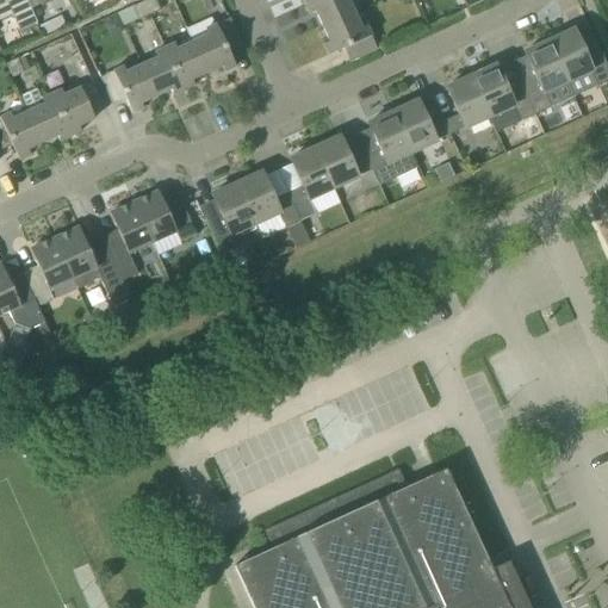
[(10,0),(12,4),(22,24),(37,17),(32,6),(29,0),(10,0)]
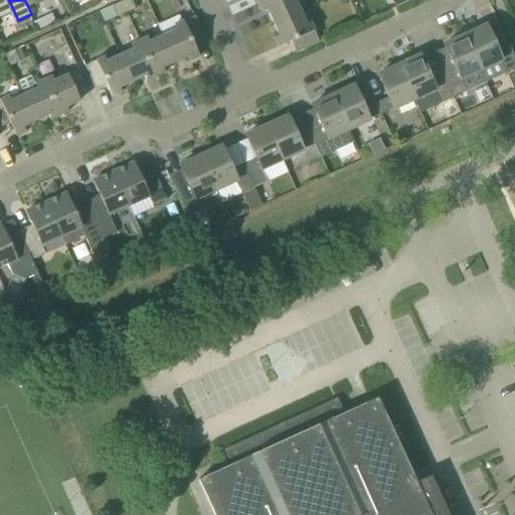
[(113,4),(118,14),(128,10),(123,0),(113,4)]
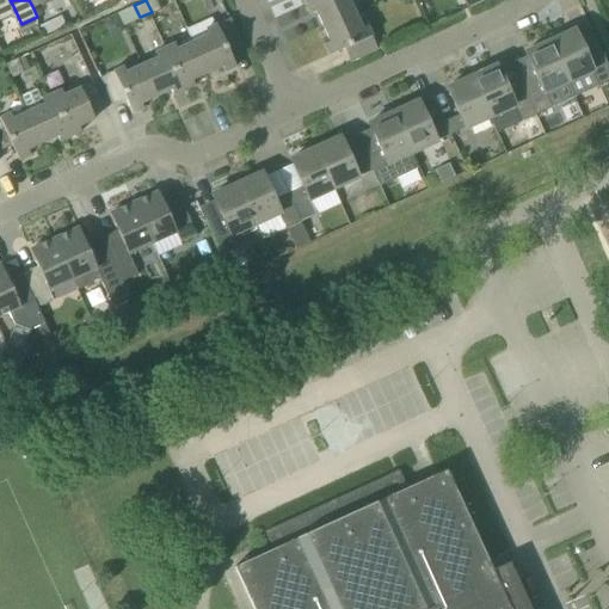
[(146,0),(152,12),(161,7),(158,0),(146,0)]
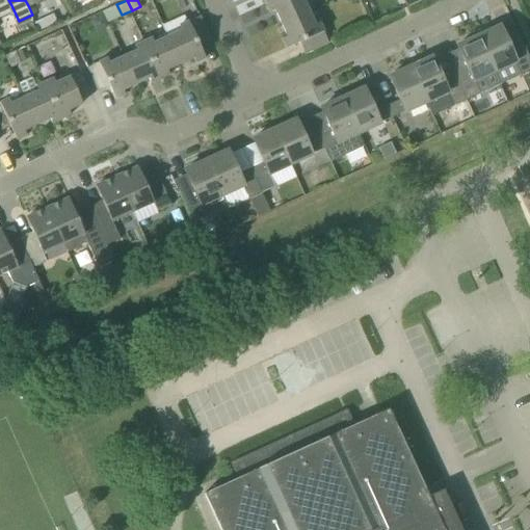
[(276,8),(283,22),(310,9),(305,0),(271,0),(267,2),(271,10),(276,8)]
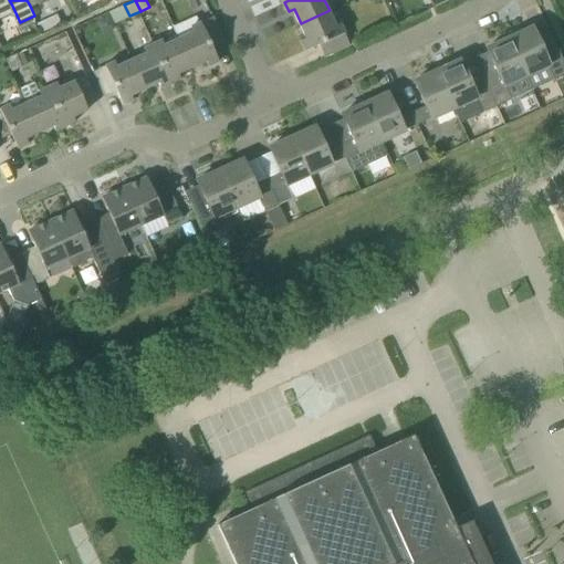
[(330,10),(301,23),(306,37),(302,39),(306,50),(320,43),(325,55),(351,44),(341,22),(336,24),(330,10)]
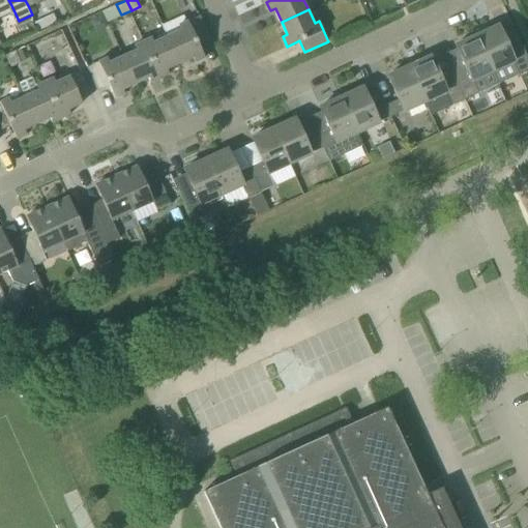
[(92,19),(97,32),(111,26),(109,21),(105,12),(92,19)]
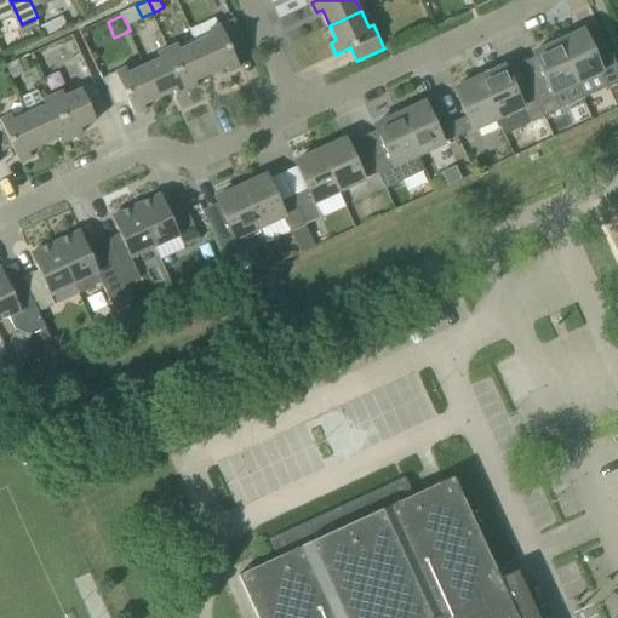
[(235,17),(211,28),(215,34),(199,41),(212,72),(227,66),(230,70),(241,66),(234,51),(247,45),(235,17)]
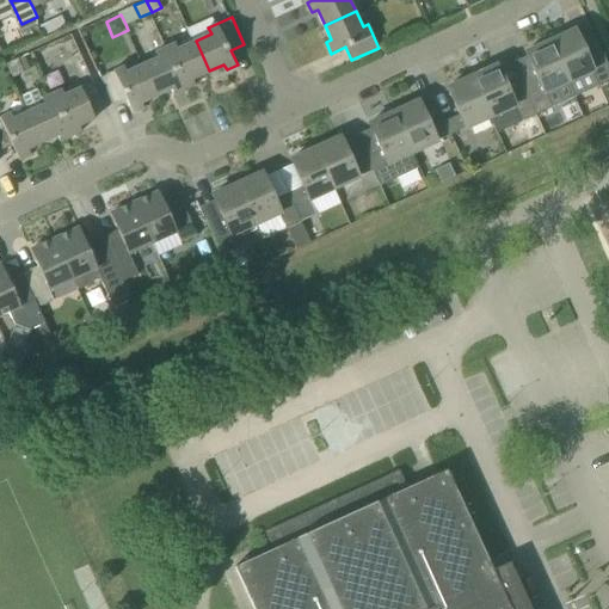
[(51,19),(42,24),(47,35),(56,30),(51,19)]
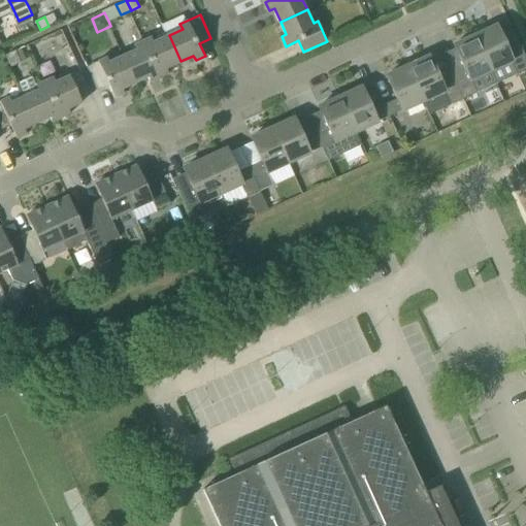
[(497,25),(477,34),(492,68),(512,60),(518,73),(525,69),(525,53),(520,41),(507,47),(497,25)]
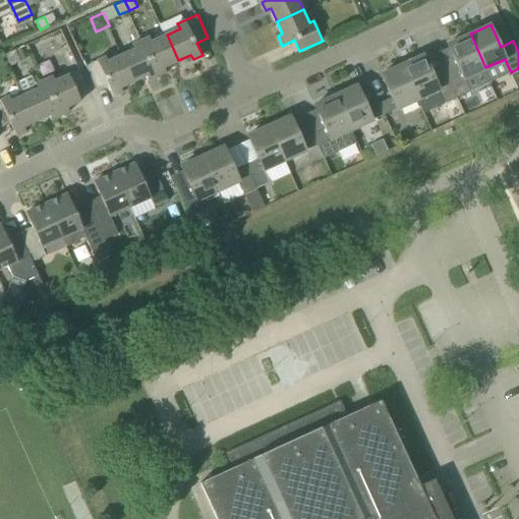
[(447,71),(458,97),(471,90),(466,76),(485,67),(470,34),(449,43),(459,66),(447,71)]
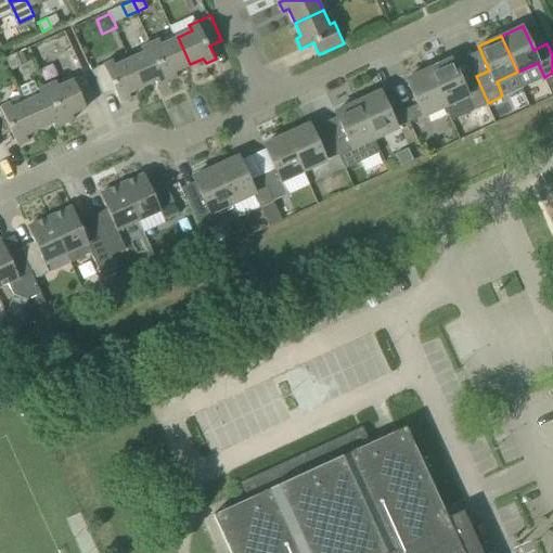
[(190,64),(178,37),(163,43),(161,38),(152,42),(169,80),(178,76),(176,71),(190,64)]
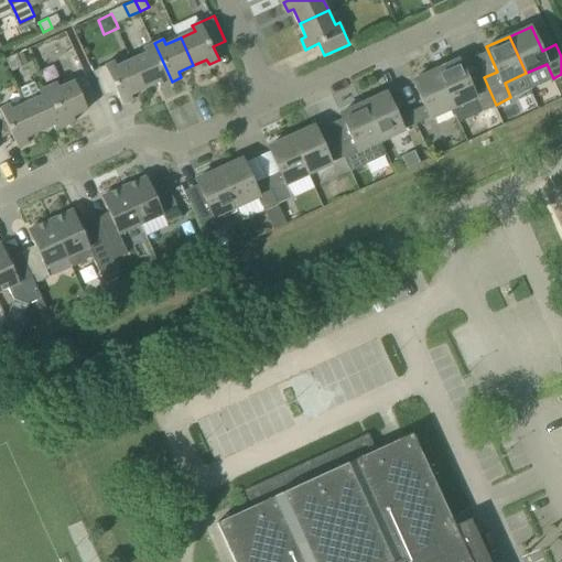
[(172,82),(154,43),(146,46),(148,52),(132,58),(146,87),(160,80),(162,86),(172,82)]
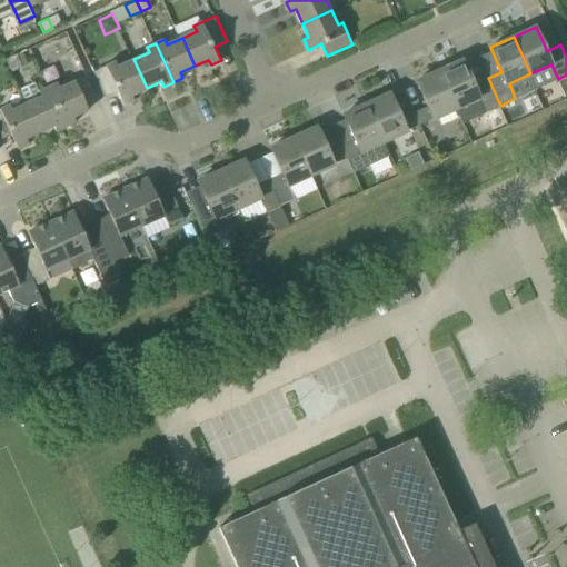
[(18,53),(8,58),(15,70),(23,66),(18,53)]
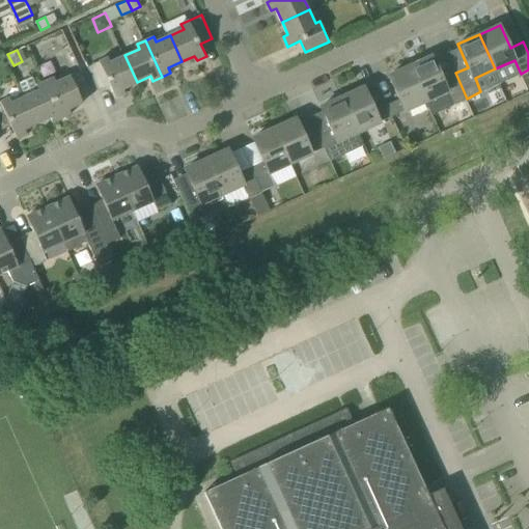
[(109,56),(89,65),(100,89),(111,84),(117,96),(127,92),(124,87),(137,82),(124,55),(112,61),(109,56)]
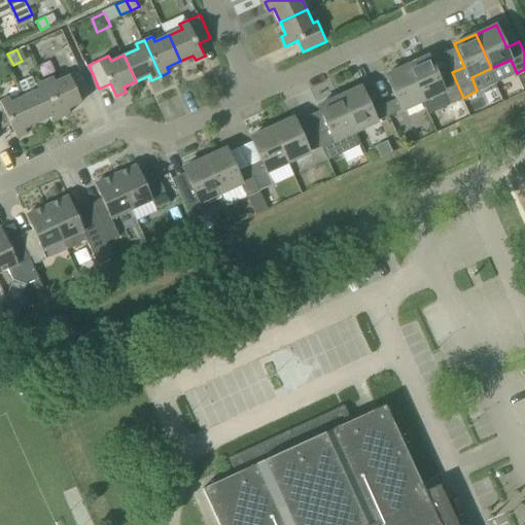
[(429,55),(408,65),(423,99),(444,90),(450,104),(463,98),(452,72),(440,78),(429,55)]
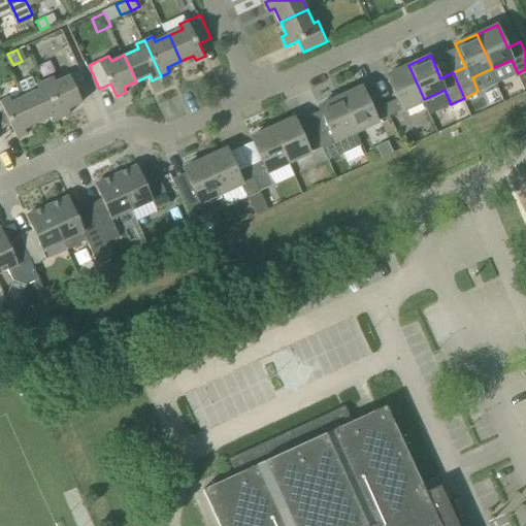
[(424,99),(408,65),(388,74),(398,97),(386,103),(391,114),(424,99)]
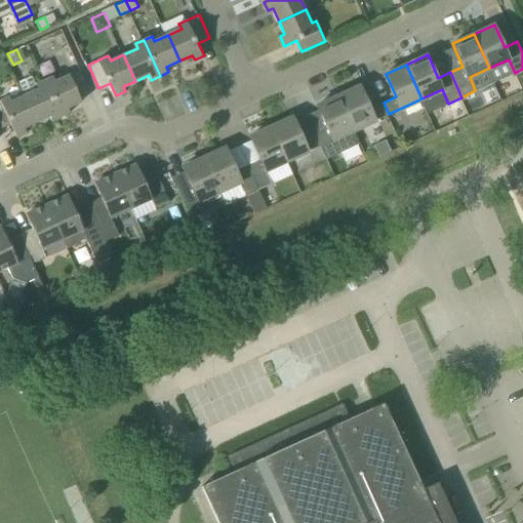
[(55,75),(46,79),(63,116),(72,112),(69,107),(82,101),(81,97),(92,92),(82,69),(57,80),(55,75)]
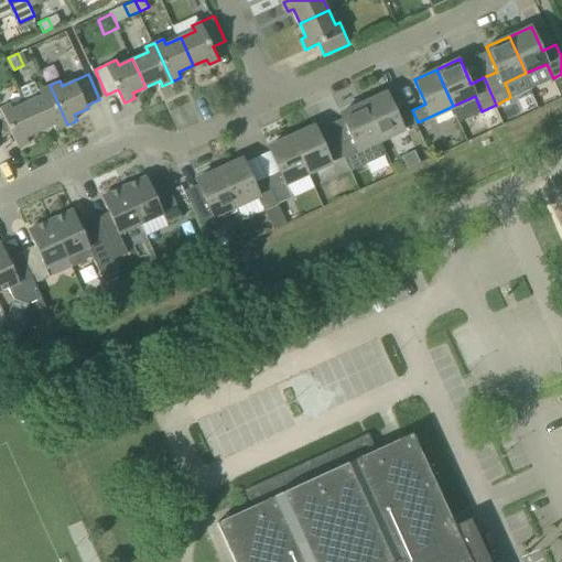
[(22,86),(29,101),(41,129),(55,123),(57,129),(67,125),(50,85),(41,89),(36,79),(22,86)]
